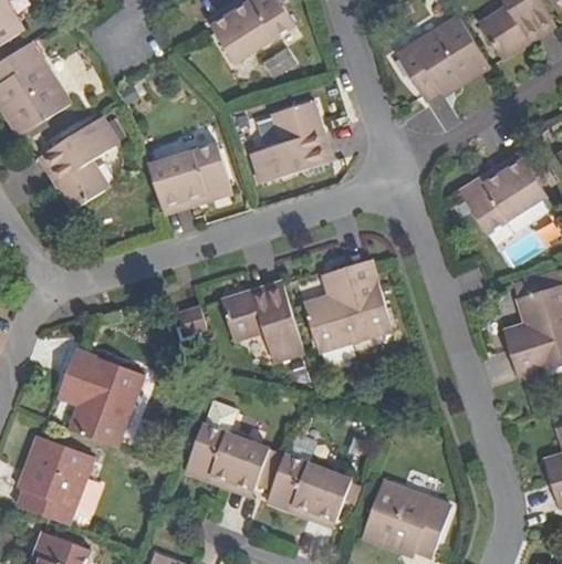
[(0,43),(22,30),(2,0),(0,0),(0,43)]
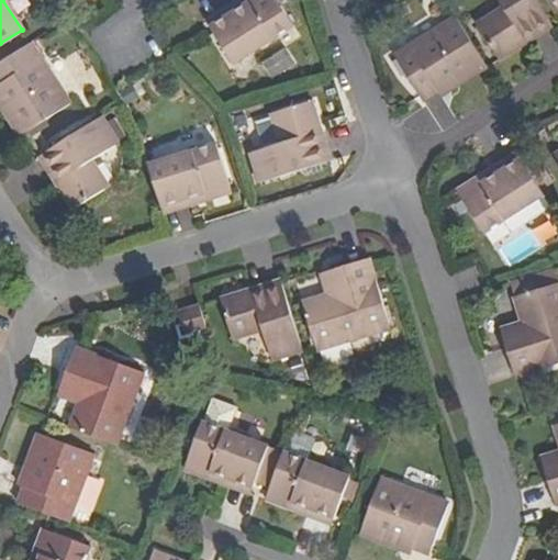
[(244,0),(245,1),(208,25),(231,62),(291,22),(276,0),(244,0)]
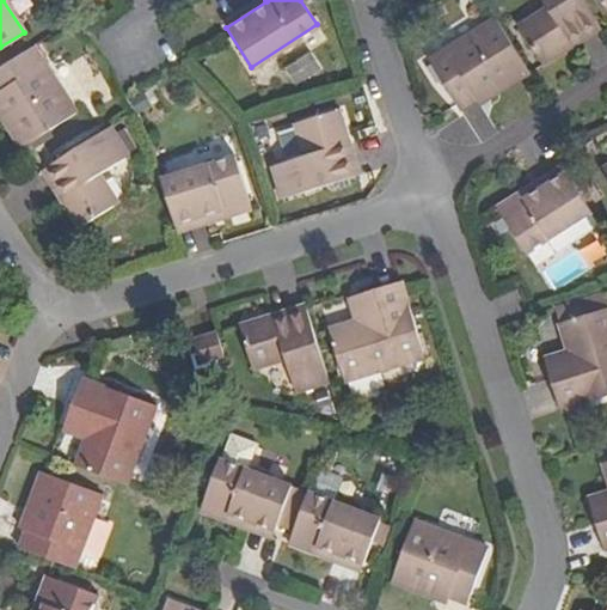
[(596,24),(581,0),(539,0),(545,8),(517,25),(541,63),(569,46),(566,43),(596,24)]
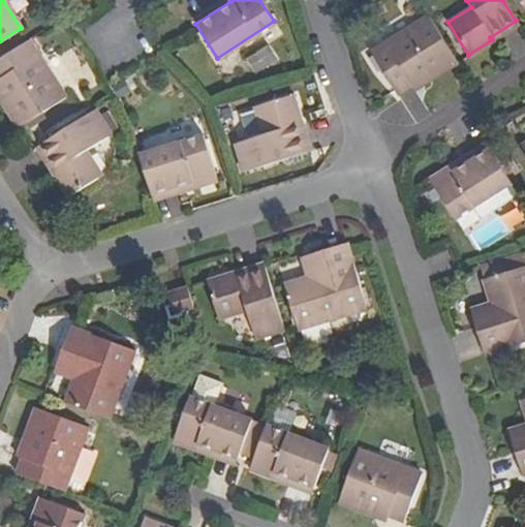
[(457,62),(426,13),(369,50),(396,94),(410,84),(422,76),(425,82),(457,62)]
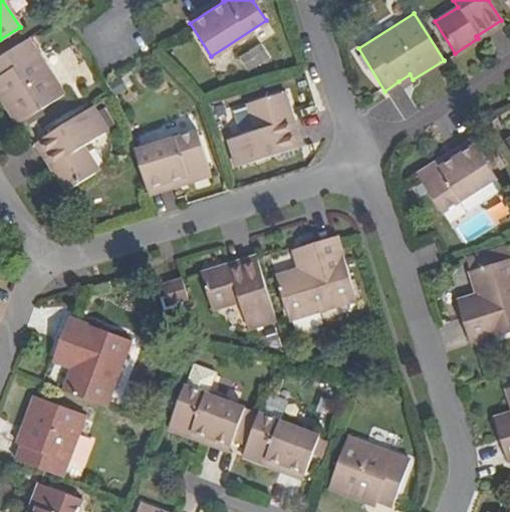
[(27,38),(0,55),(0,87),(1,89),(0,90),(0,100),(15,124),(62,93),(27,38)]
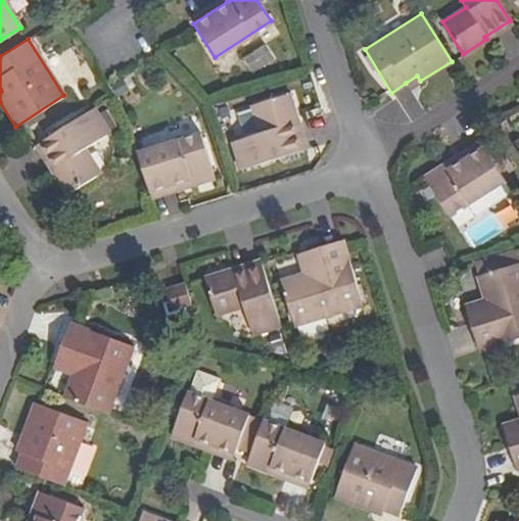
[(293,120),(296,119),(288,93),(252,104),(260,130),(230,139),(240,170),(302,150),(293,120)]
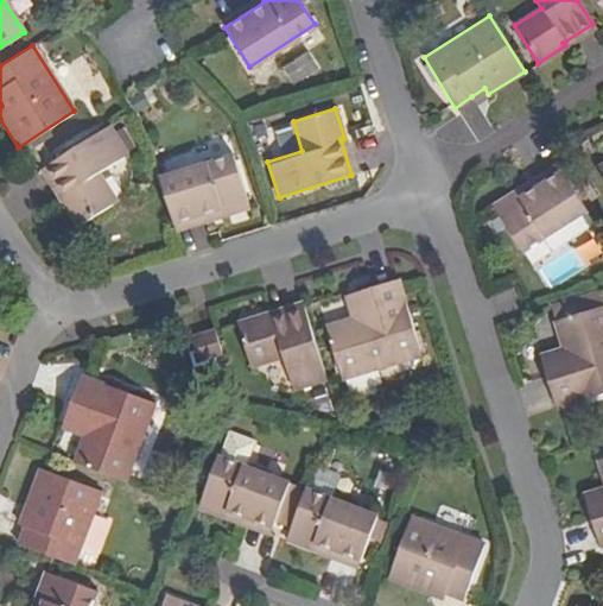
[(107,125),(44,165),(63,197),(59,200),(76,226),(113,202),(96,176),(127,156),(107,125)]
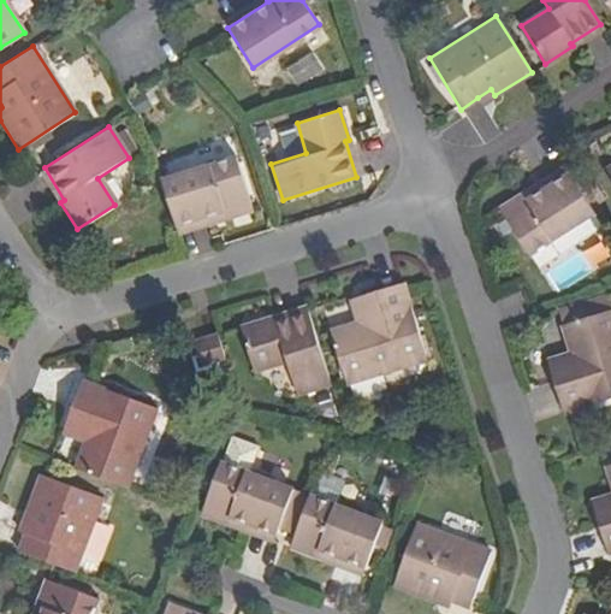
[(160,181),(175,225),(220,211),(223,218),(251,210),(235,157),(160,181)]
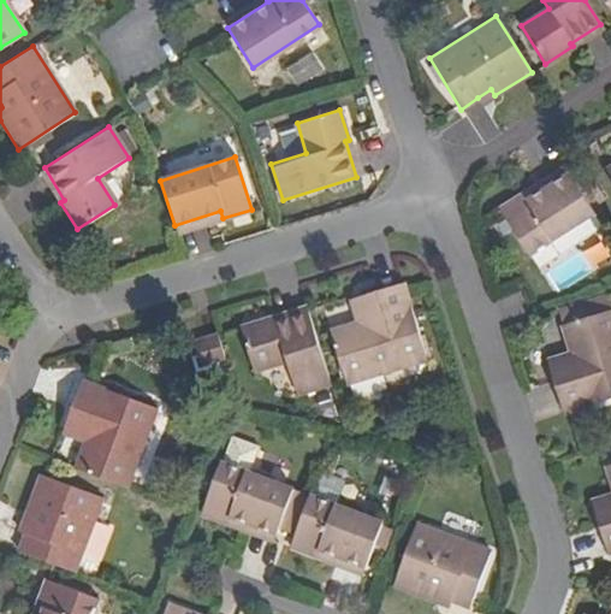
[(593,211),(568,172),(527,199),(522,192),(498,207),(527,254),(593,211)]
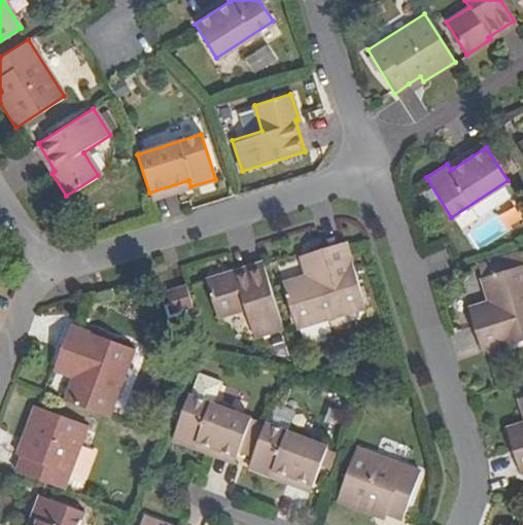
[(503,226),(522,218),(516,205),(497,213),(503,226)]
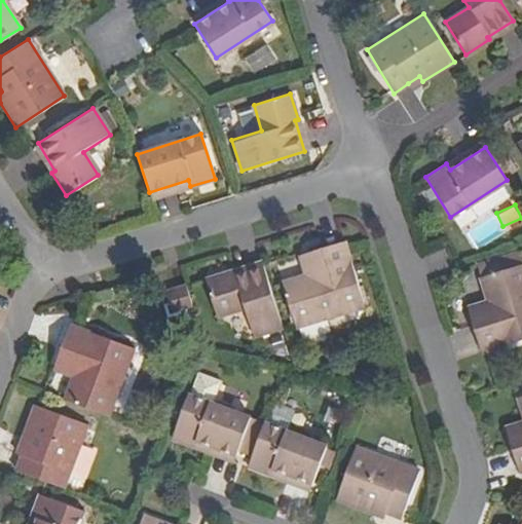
[(344,240),(308,251),(315,271),(304,274),(281,282),(295,328),(364,306),(344,240)]
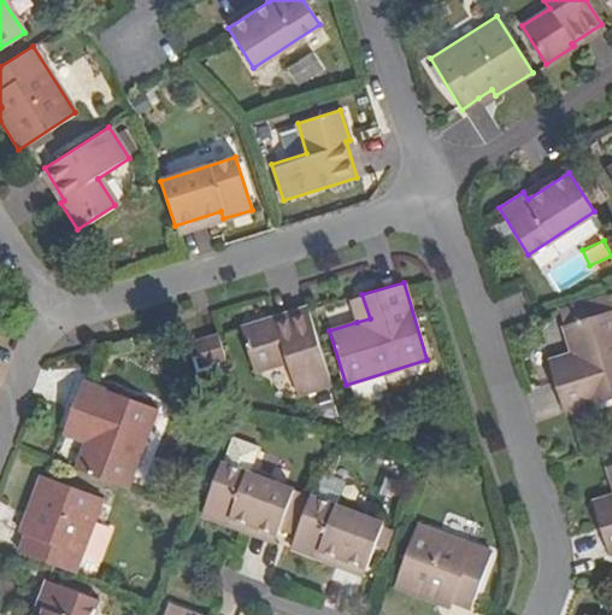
[(575,364),(551,373),(563,414),(611,398),(611,309),(563,324),(571,353),(575,364)]
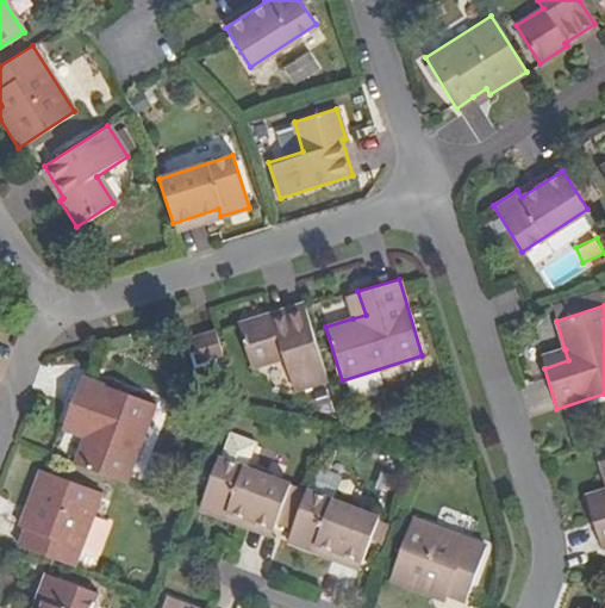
[(326,380),(303,306),(268,316),(267,312),(237,322),(250,365),(281,355),(292,391),(326,380)]
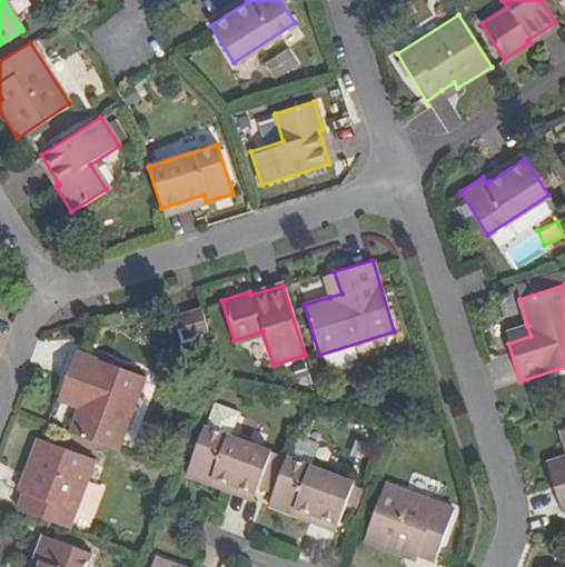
[(207,329),(199,306),(178,314),(186,335),(207,329)]
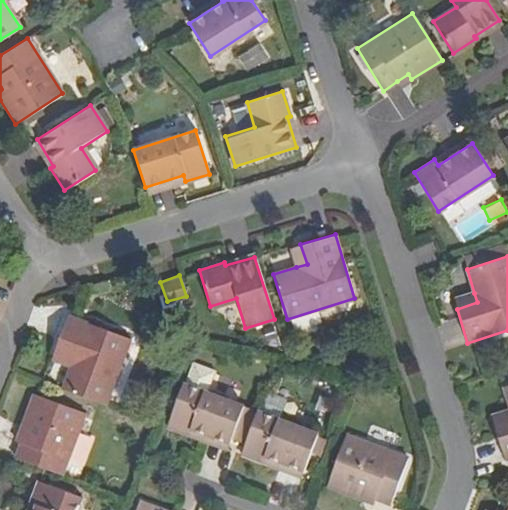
[(61,388),(105,405),(130,340),(66,317),(54,349),(73,356),(70,366),(61,388)]
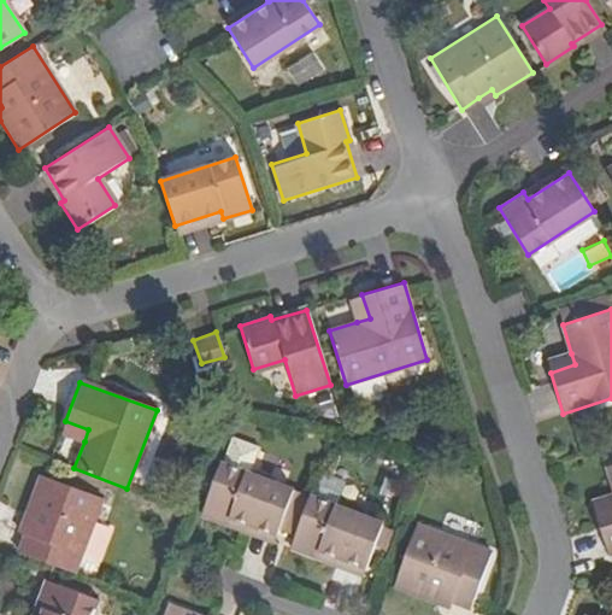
[(200,515),(225,525),(228,519),(275,537),(277,528),(290,534),(304,496),(248,475),(257,450),(231,440),(222,466),(218,464),(200,515)]
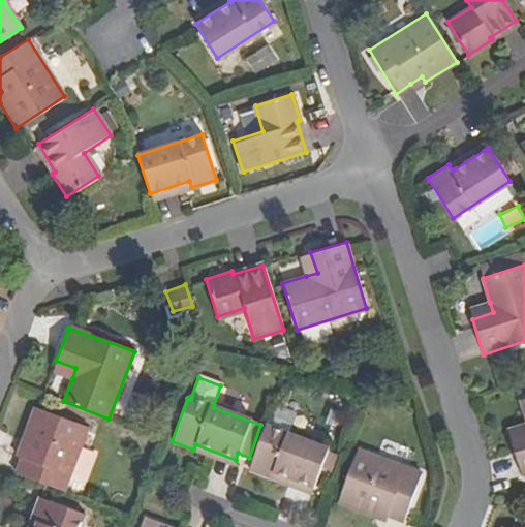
[(524,398),(520,400),(524,415),(524,435),(510,440),(521,476),(524,474),(524,398)]
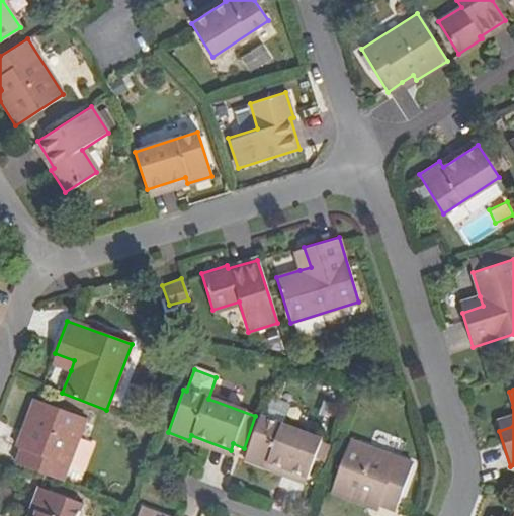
[(43,474),(62,481),(85,418),(31,399),(19,433),(26,435),(15,463),(43,474)]
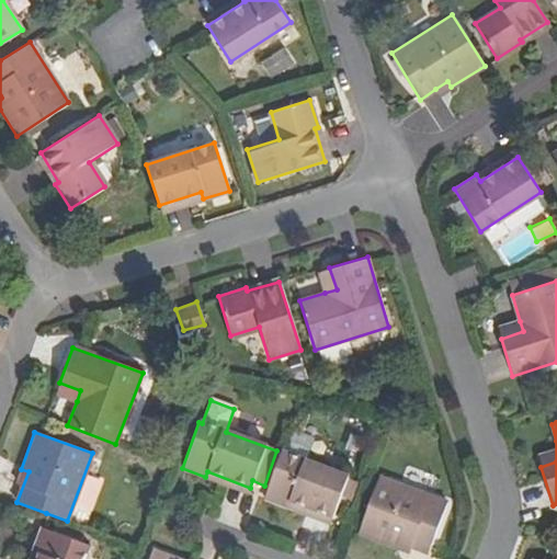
[(284,454),(280,452),(262,498),(287,508),(290,502),(330,517),(347,477),(306,461),(314,441),(293,432),(284,454)]
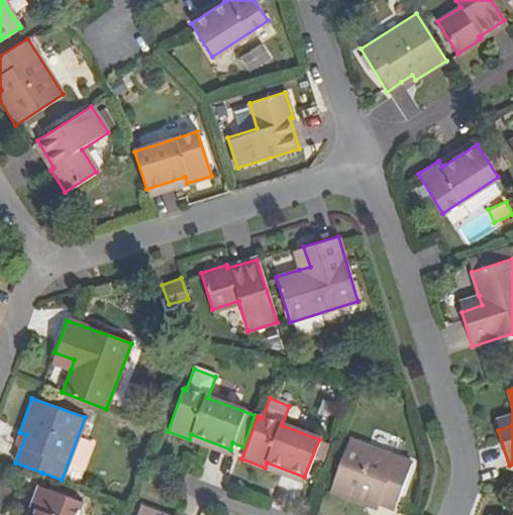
[(328,492),(364,505),(366,500),(378,504),(393,510),(411,462),(348,439),(328,492)]
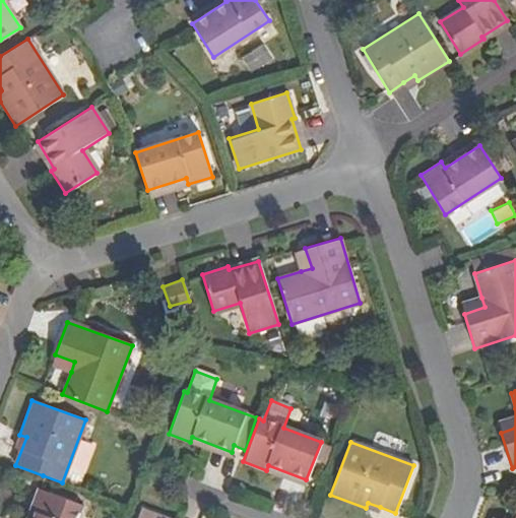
[(36,513),(33,517),(75,517),(80,506),(37,490),(29,510),(36,513)]
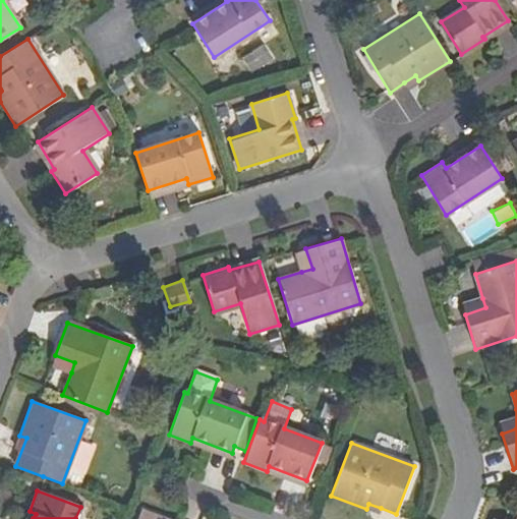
[(161,518),(139,510),(136,518),(161,518)]
